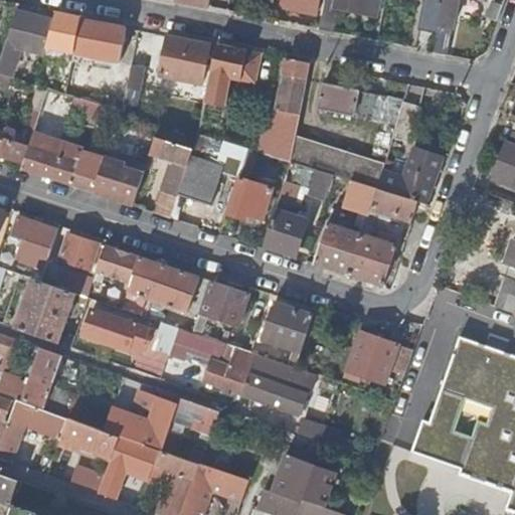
[(279,0),(278,4),(317,12),(319,0),(279,0)]
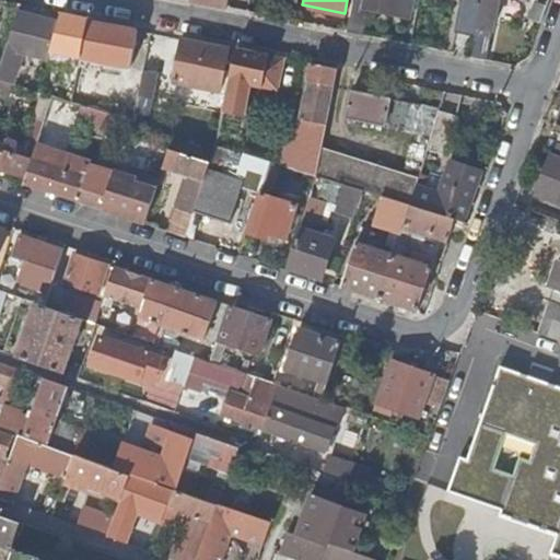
[(363,0),(363,4),(353,3),(348,31),(362,34),(368,7),(396,13),(398,0),(363,0)]
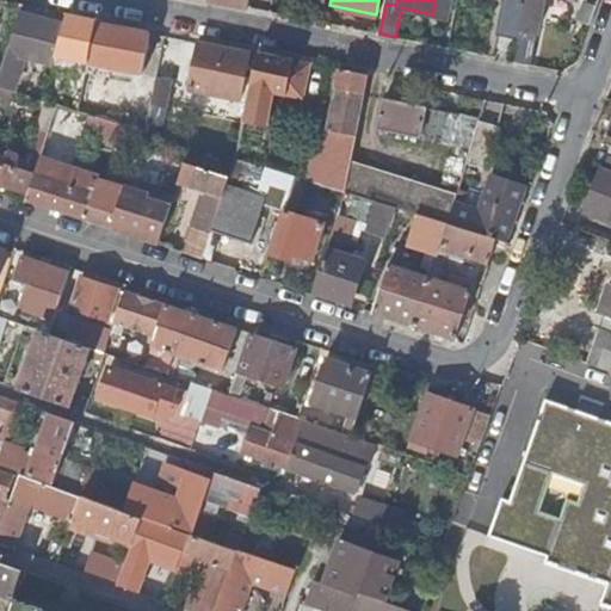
[(506,0),(499,34),(517,38),(519,29),(522,17),(525,0),(506,0)]
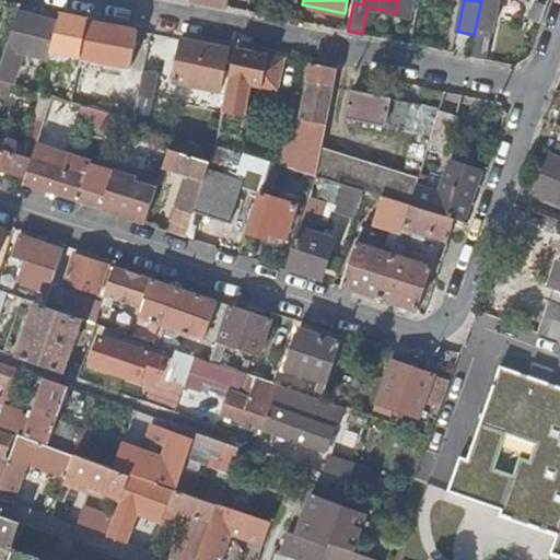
[(469,55),(486,58),(498,0),(481,0),(478,15),(476,26),(474,35),(469,55)]
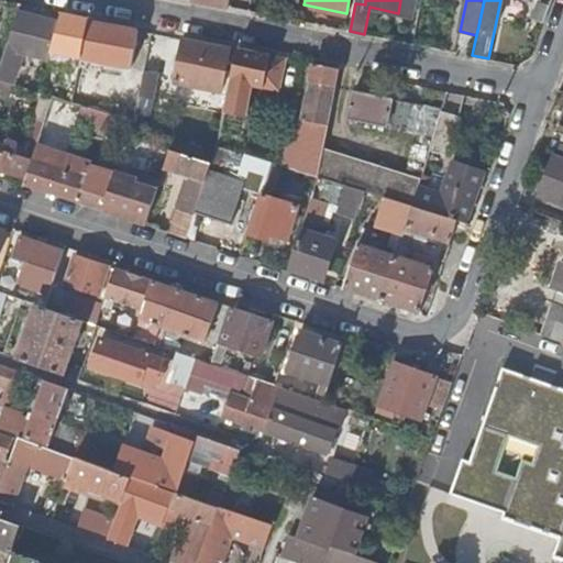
[(89,22),(90,20),(62,13),(59,23),(19,13),(8,50),(0,72),(0,79),(17,85),(28,54),(51,59),(52,53),(81,59),(89,22)]
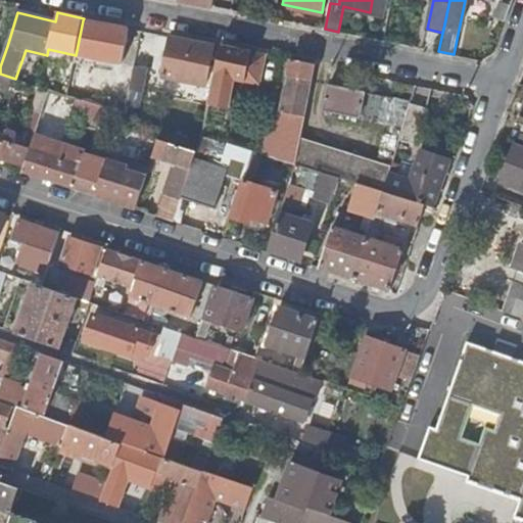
[(129,30),(83,20),(76,55),(87,57),(122,64),(129,30)]
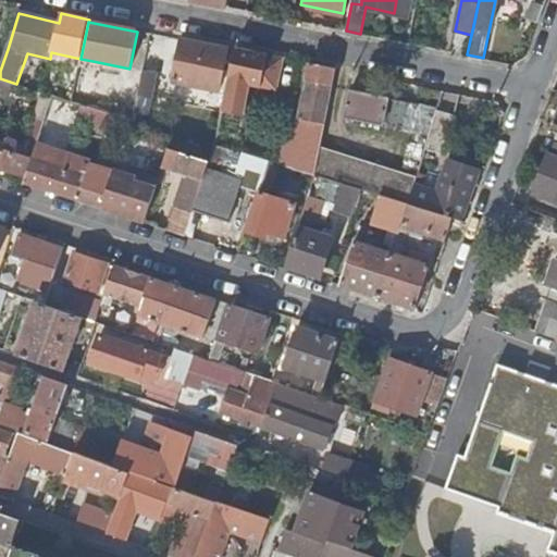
[(183,39),(174,82),(219,90),(227,49),(183,39)]
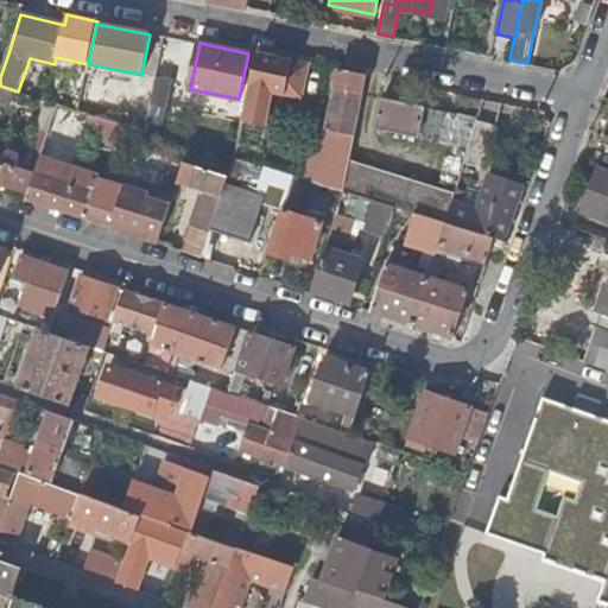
[(279,59),(255,56),(253,65),(277,71),(279,59)]
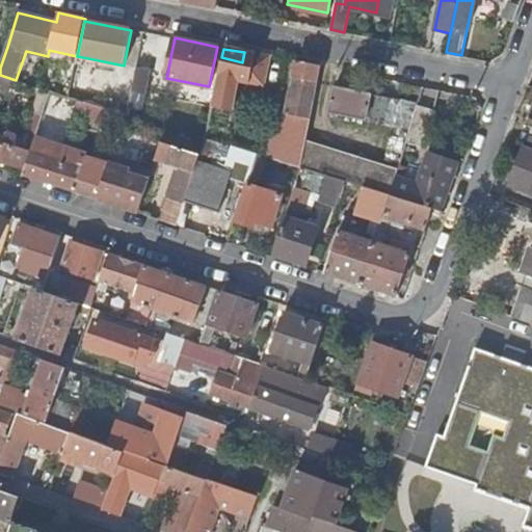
[(88,58),(77,56),(69,98),(79,101),(88,58)]
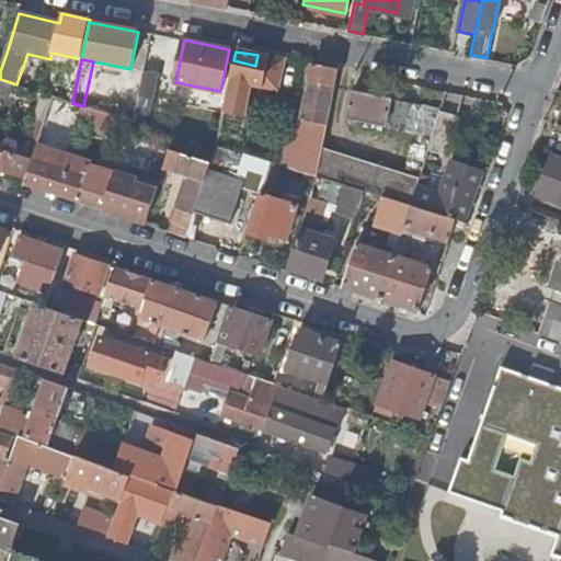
[(233,60),(227,92),(249,96),(255,66),(233,60)]
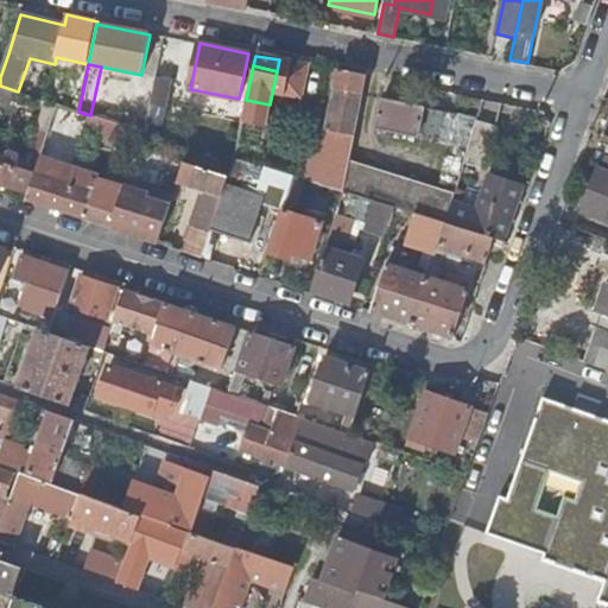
[(363,94),(367,75),(340,69),(335,89),(363,94)]
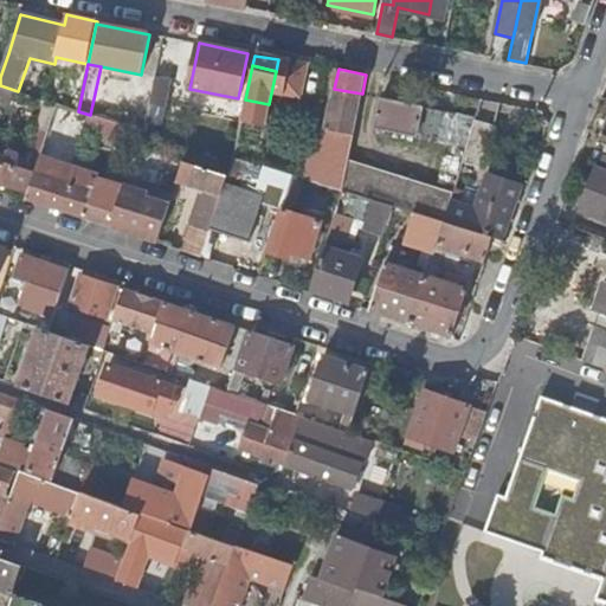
[(172,79),(156,76),(150,105),(166,109),(172,79)]
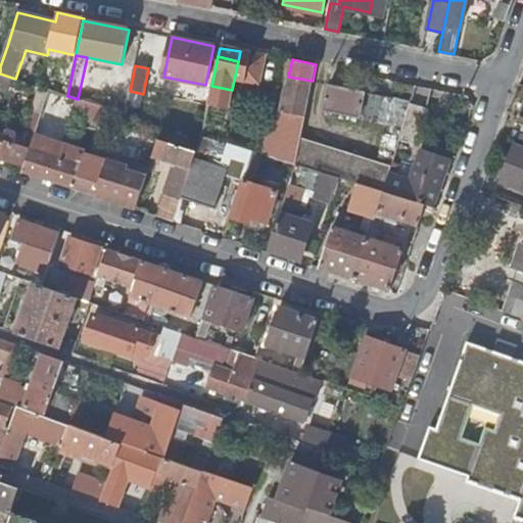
[(251,151),(296,165),(301,138),(313,81),(288,77),(281,112),(287,113),(279,153),(253,145),(251,151)]
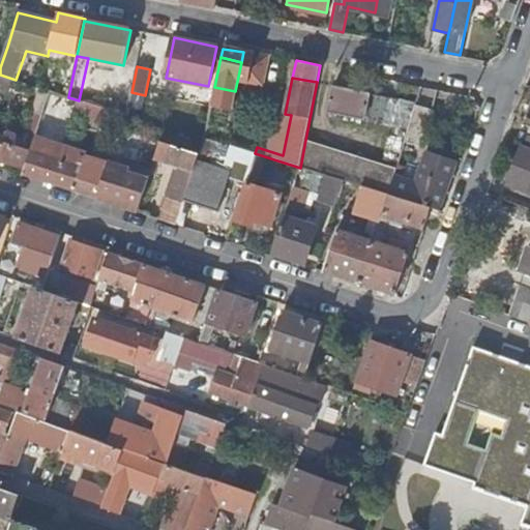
[(415,105),(416,101),(334,86),(329,111),(409,127),(415,105)]
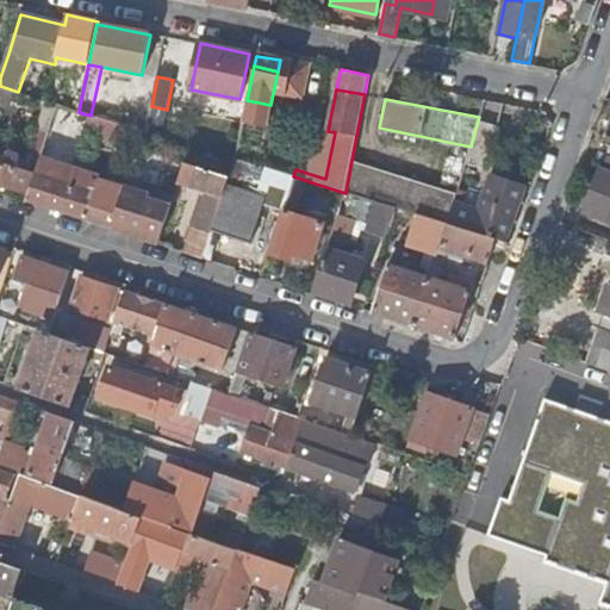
[(41,156),(53,160),(66,119),(69,109),(57,105),(54,116),(49,132),(48,137),(41,156)]
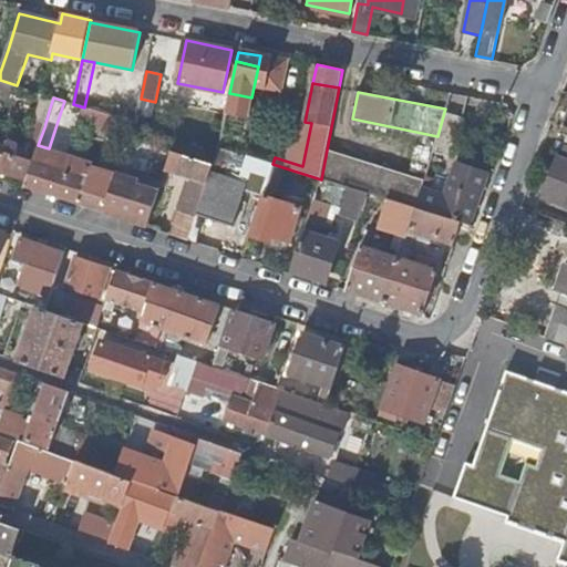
[(98,136),(125,144),(133,122),(90,109),(84,107),(73,104),(64,101),(61,111),(81,117),(83,113),(88,114),(85,122),(101,126),(98,136)]
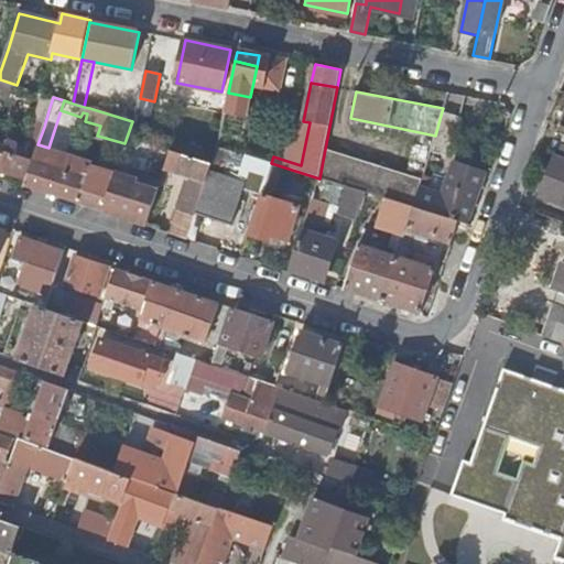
[(459,117),(442,111),(435,136),(432,145),(431,149),(449,155),(459,117)]
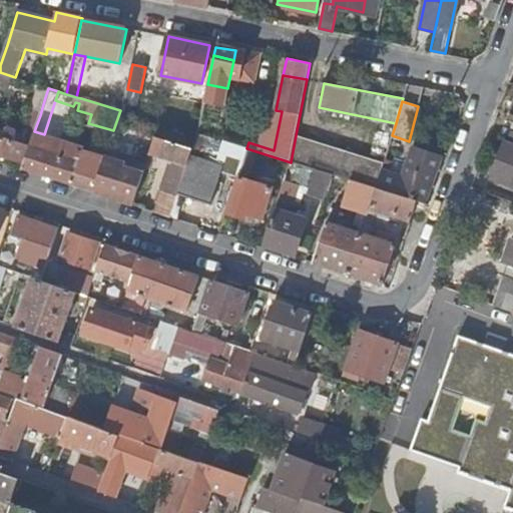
[(0,154),(24,163),(34,131),(40,115),(41,111),(33,108),(22,143),(0,136),(0,154)]
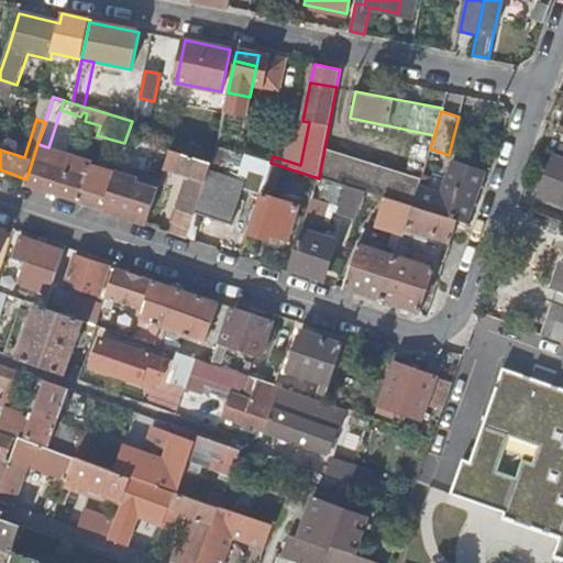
[(133,168),(142,142),(129,138),(121,164),(133,168)]
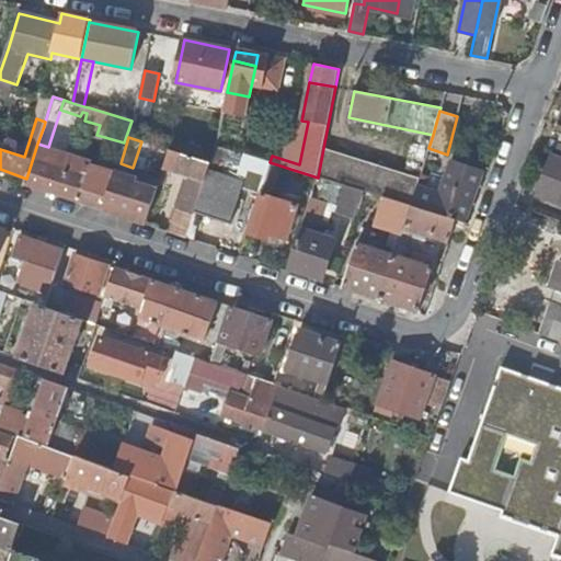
[(24,186),(103,212),(114,174),(92,168),(93,161),(48,147),(37,144),(26,179),(25,183),(24,186)]
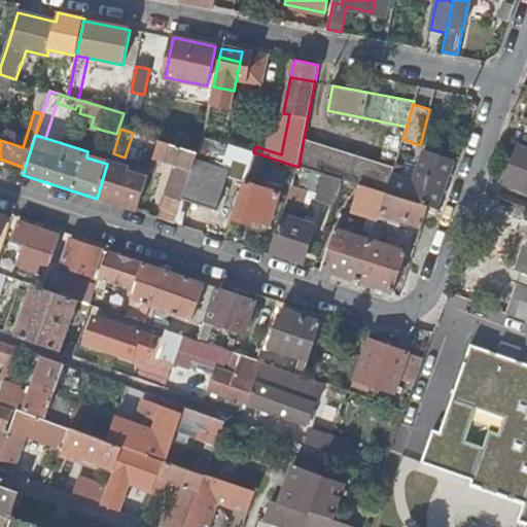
[(217,210),(226,177),(229,171),(215,167),(222,143),(203,137),(199,151),(183,200),(217,210)]
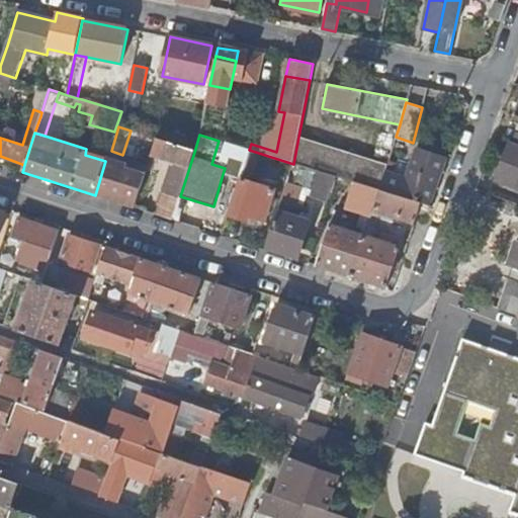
[(336,177),(337,178),(351,182),(378,191),(383,174),(384,172),(386,166),(298,137),(293,164),(316,171),(336,177)]
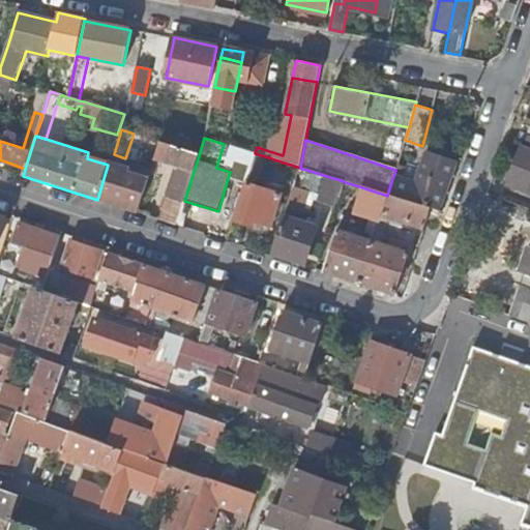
[(162,221),(176,226),(184,201),(200,152),(160,141),(155,158),(178,166),(162,221)]
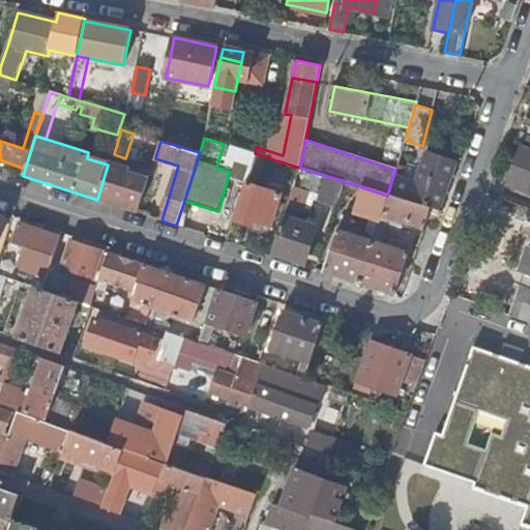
[(255,153),(224,144),(216,168),(230,172),(228,178),(245,184),(255,153)]
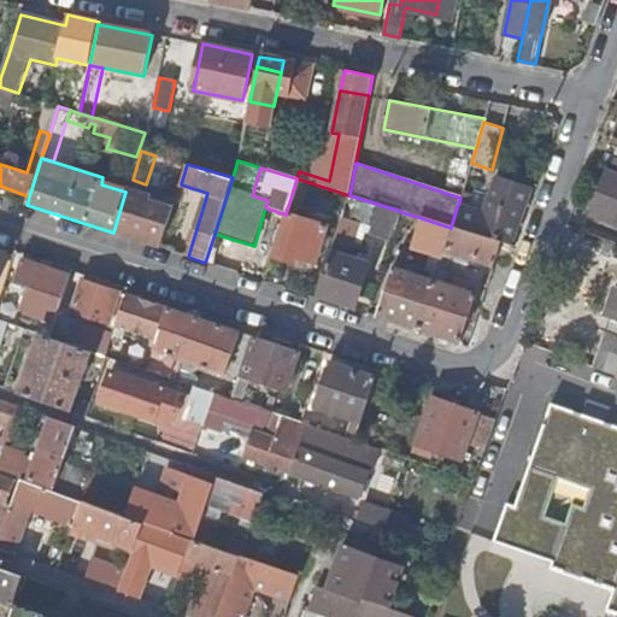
[(616,171),(607,168),(591,215),(616,224),(616,171)]
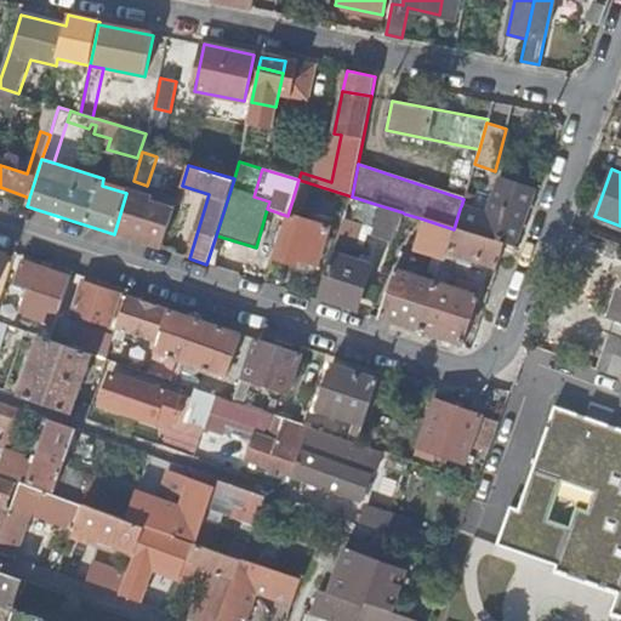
[(505,244),(514,246),(531,191),(500,180),(488,215),(461,206),(460,209),(454,229),(505,244)]
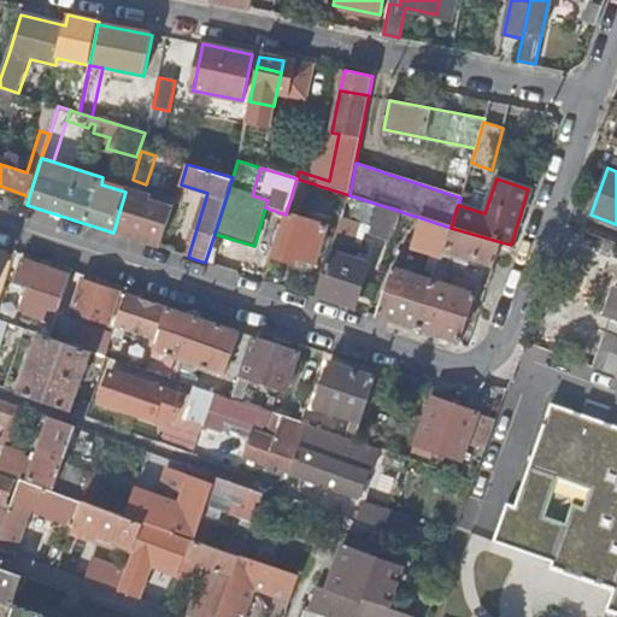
[(162,245),(175,201),(130,188),(117,230),(162,245)]
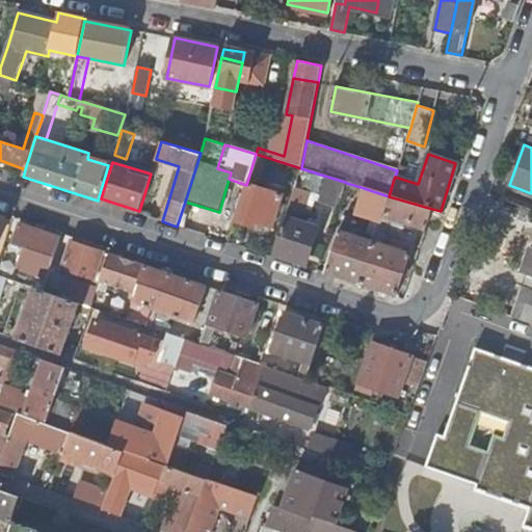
[(345,182),(324,176),(317,201),(337,207),(345,182)]
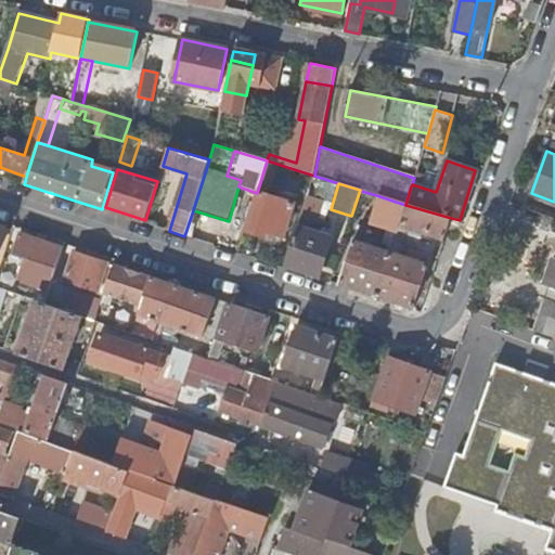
[(284,236),(295,203),(259,192),(247,232),(267,237),(269,232),(284,236)]
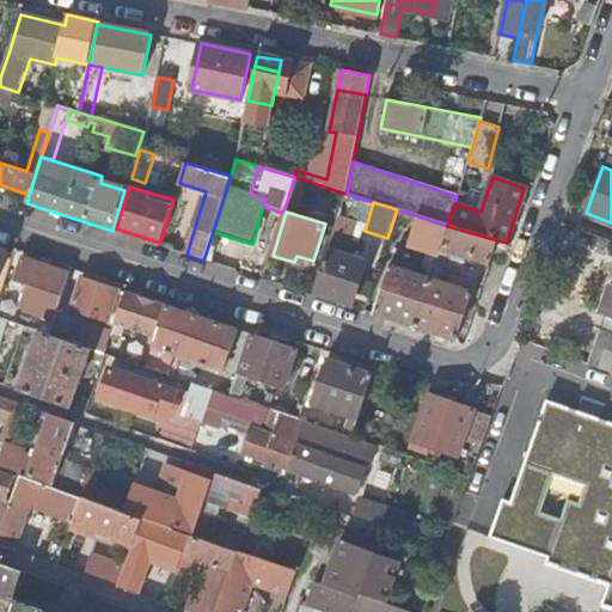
[(332,232),(353,237),(359,219),(337,213),(332,232)]
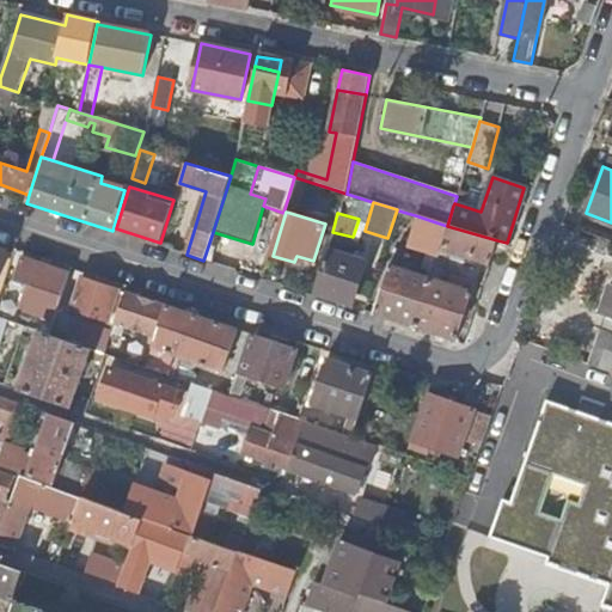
[(407,242),(439,251),(447,226),(415,215),(407,242)]
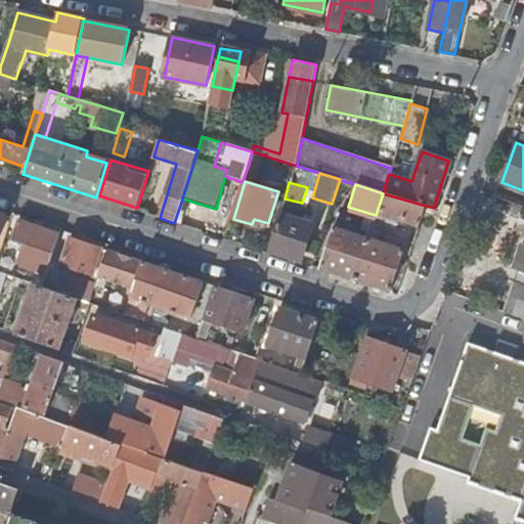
[(426,206),(383,193),(376,215),(419,229),(426,206)]
